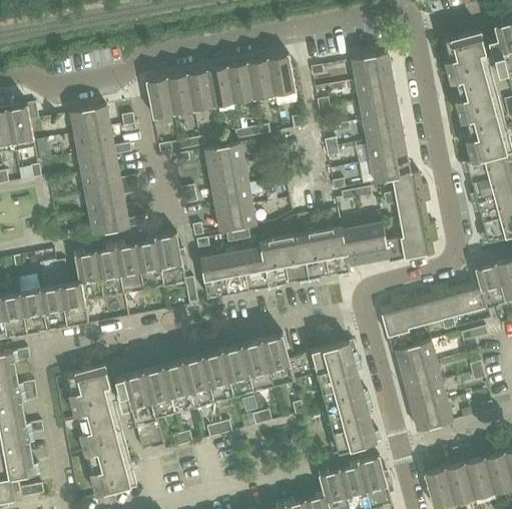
[(511,18),(493,24),(497,39),(488,42),(494,64),(495,63),(498,74),(506,73),(511,92),(511,91),(511,18)]
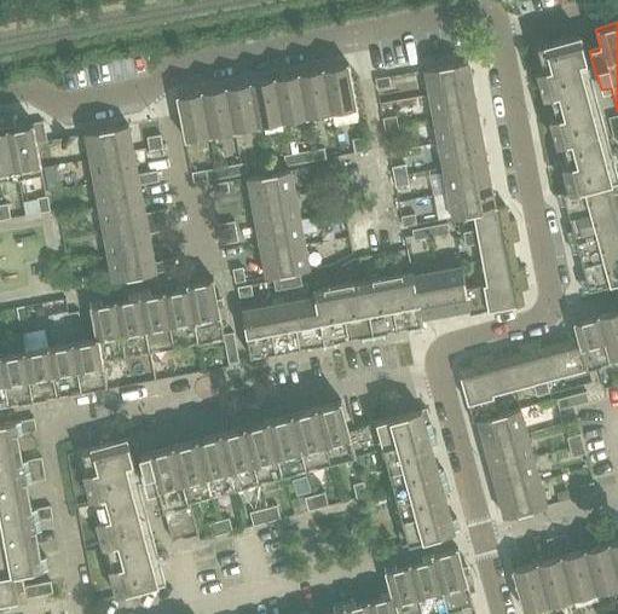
[(578,38),(531,51),(531,53),(544,50),(550,70),(536,74),(544,100),(556,97),(562,117),(549,122),(556,148),(570,144),(576,166),(562,169),(569,193),(556,196),(560,208),(565,207),(572,233),(567,235),(573,256),(577,255),(584,282),(581,283),(583,294),(617,284),(617,196),(613,180),(611,181),(578,65),(585,64),(578,38)]
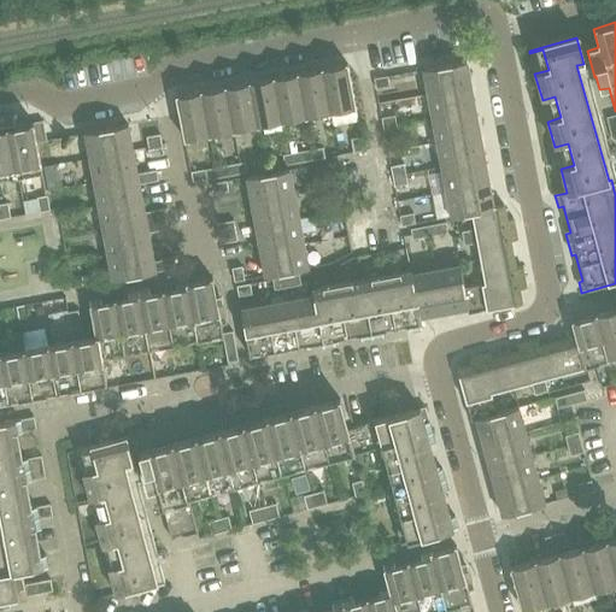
[(470,90),(465,65),(423,74),(427,98),(470,90)]
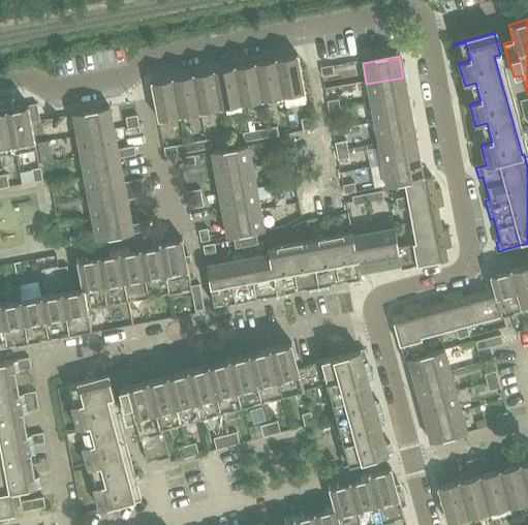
[(298,59),(277,62),(283,98),(305,95),(298,59)]
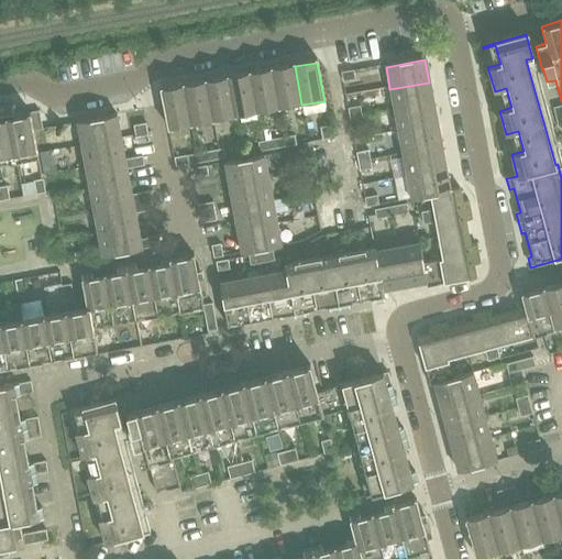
[(279,109),(301,105),(295,66),(273,70),(279,109)]
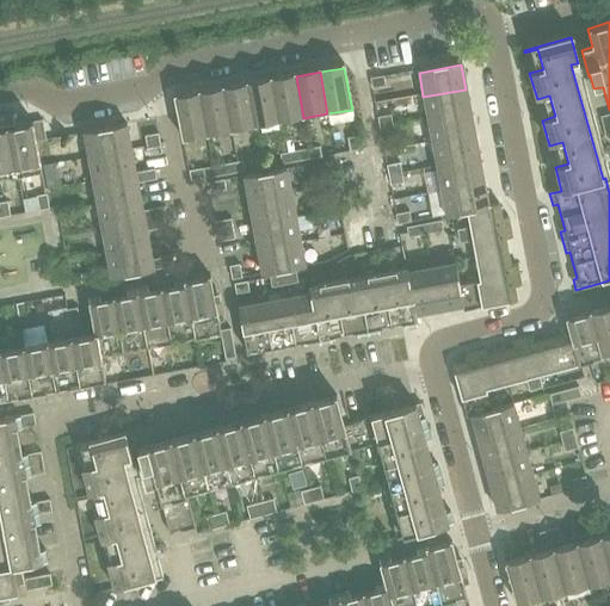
[(296,76),(271,81),(279,123),(303,118),(296,76)]
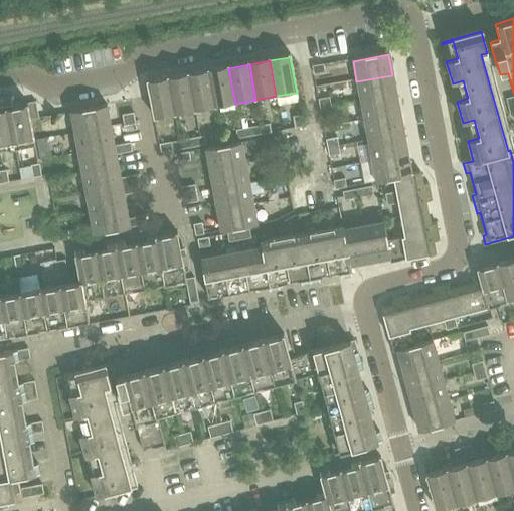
[(324,74),(323,66),(312,68),(313,76),(324,74)]
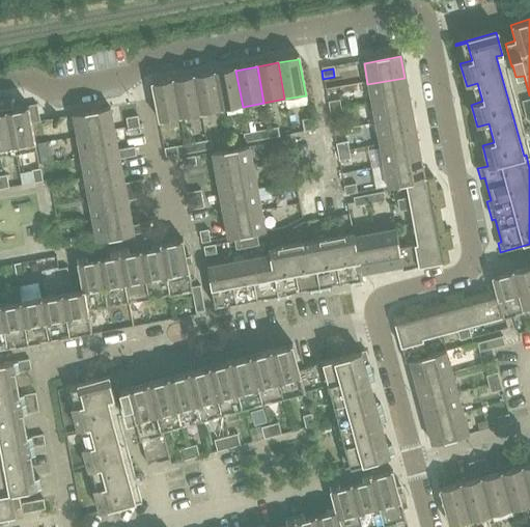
[(221,110),(243,107),(235,71),(215,74),(221,110)]
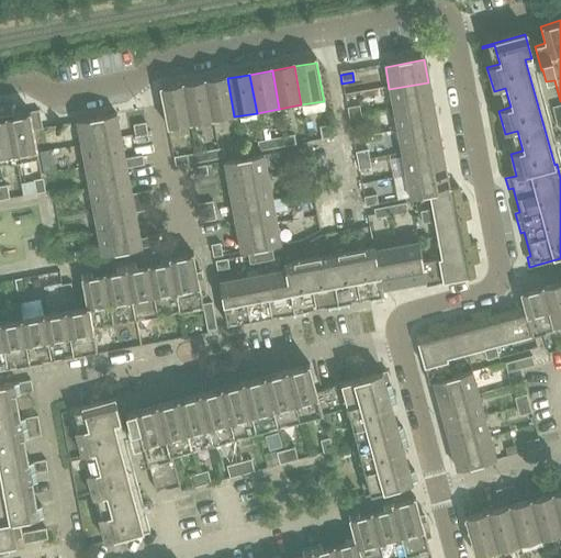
[(227,78),(205,82),(212,121),(234,116),(227,78)]
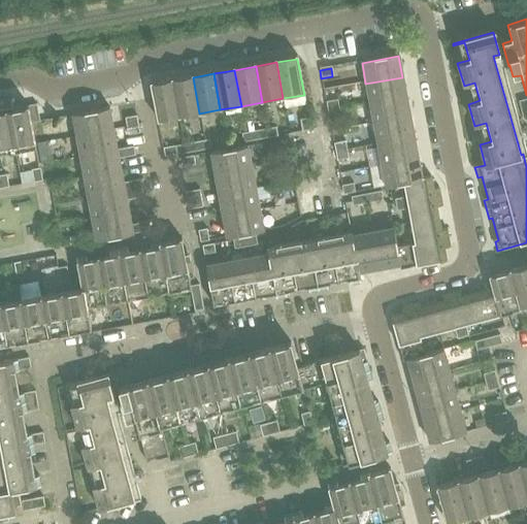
[(193,77),(171,82),(178,118),(199,113),(193,77)]
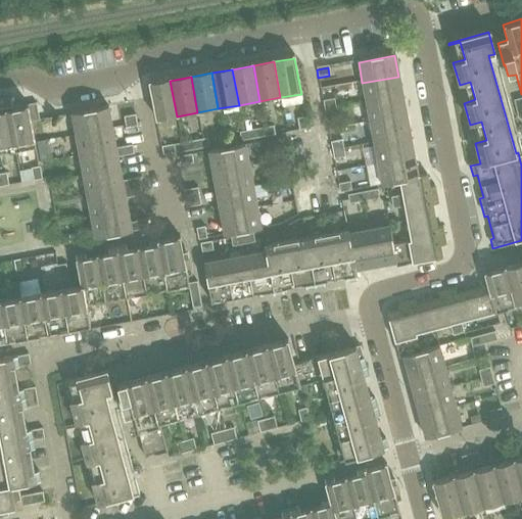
[(402,97),(398,77),(362,83),(366,103),(402,97)]
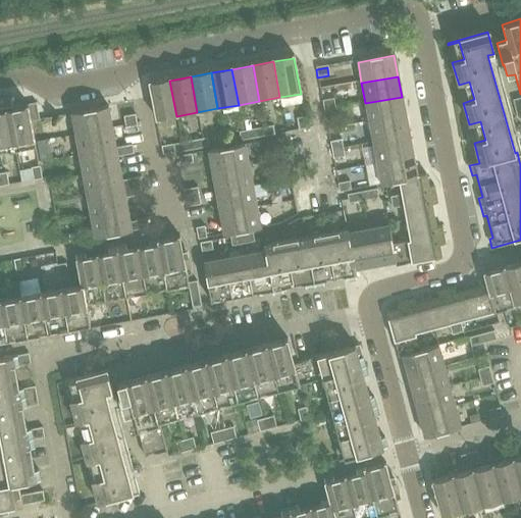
[(149,85),(156,119),(176,116),(169,81),(149,85)]
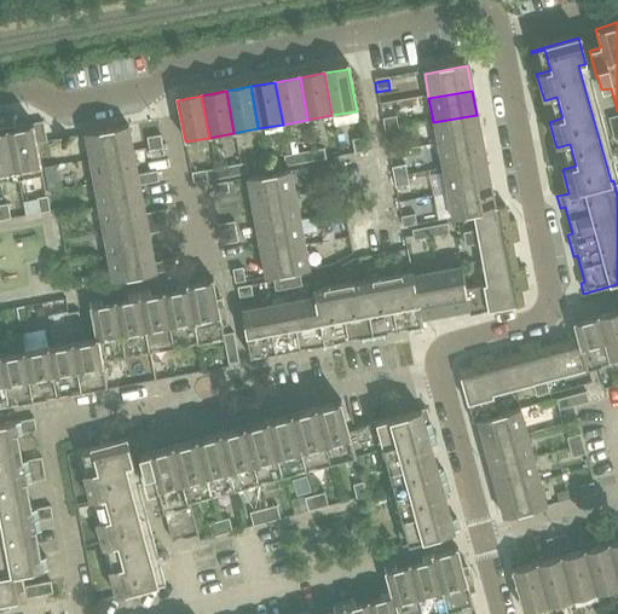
[(438,148),(481,139),(477,115),(433,122),(438,148)]
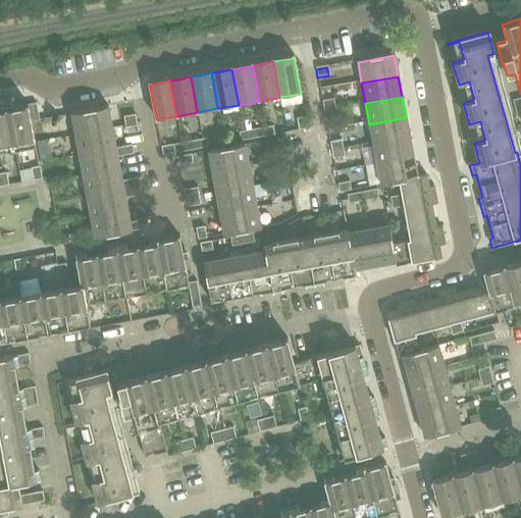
[(0,152),(35,146),(31,124),(39,122),(36,105),(12,109),(10,99),(0,101),(0,152)]
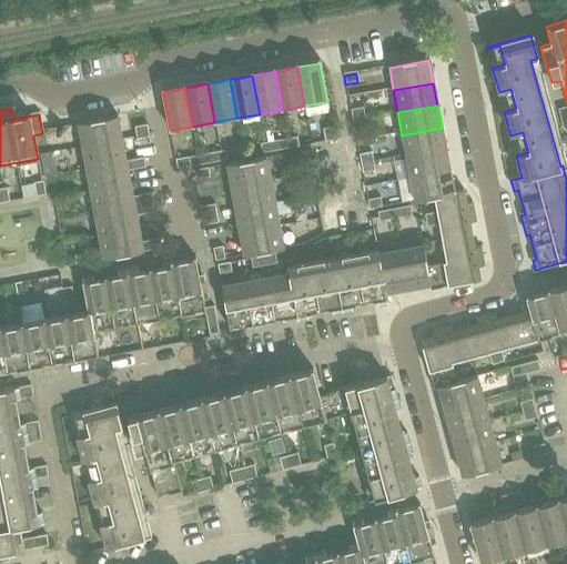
[(566,130),(566,108),(556,111),(563,132),(566,130)]
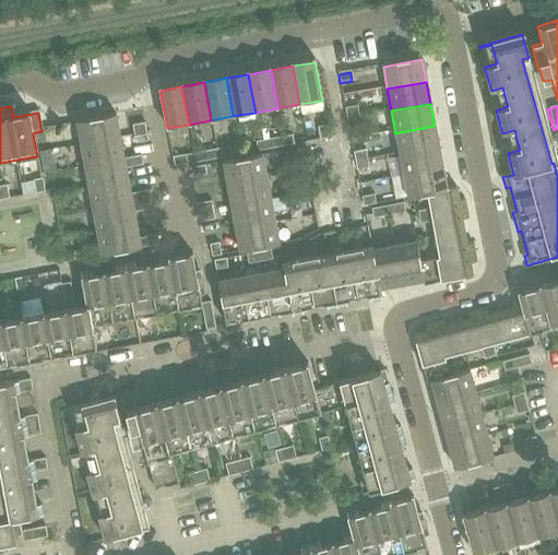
[(346,118),(358,116),(357,107),(344,109),(346,118)]
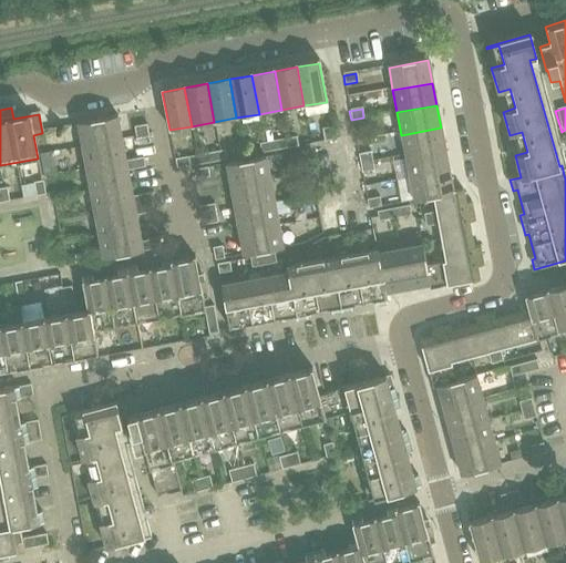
[(117,118),(79,125),(83,147),(122,140),(117,118)]
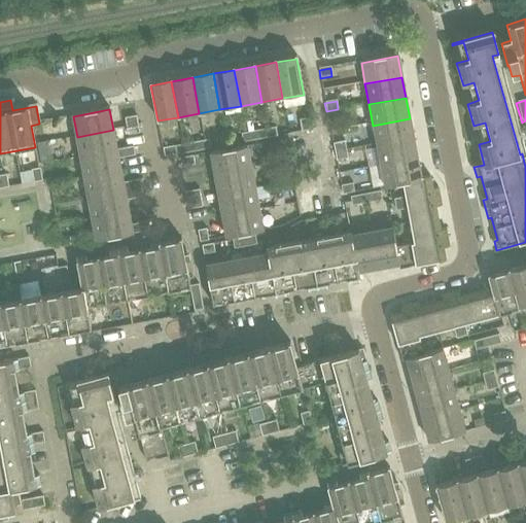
[(340,118),(338,109),(326,111),(327,120),(340,118)]
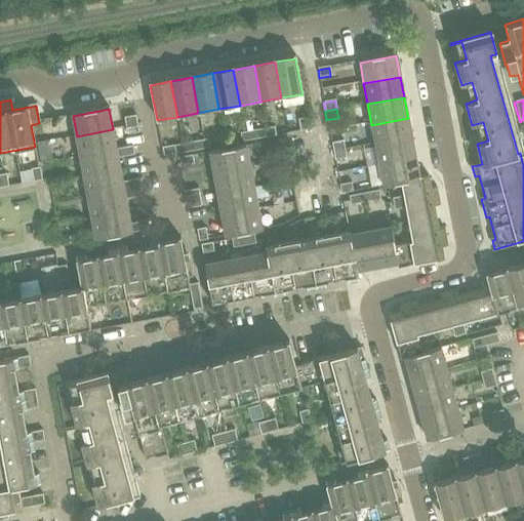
[(136,117),(125,119),(126,126),(137,124),(136,117)]
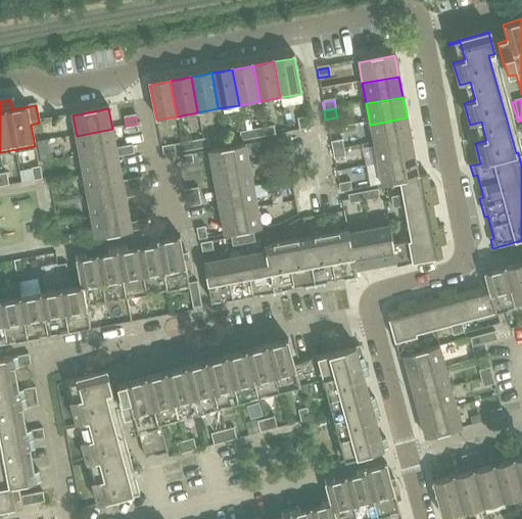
[(410,138),(407,118),(370,125),(373,145),(410,138)]
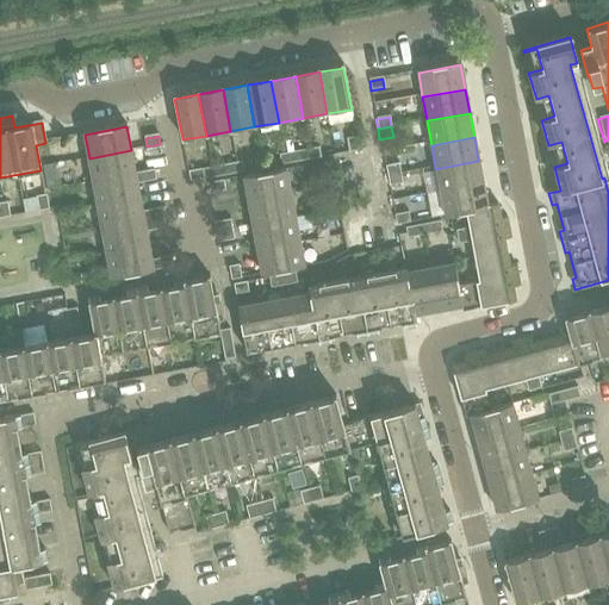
[(346,141),(349,154),(359,153),(356,138),(346,141)]
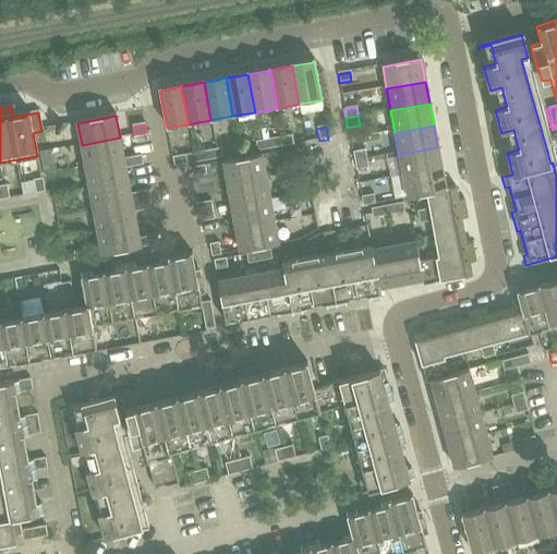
[(148,143),(146,132),(134,134),(136,145),(148,143)]
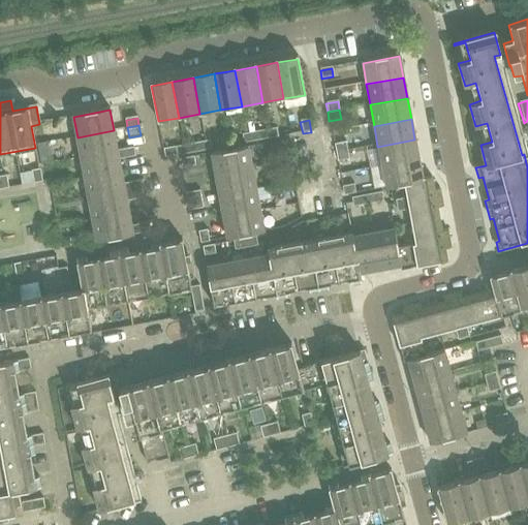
[(118,152),(114,130),(78,137),(81,159),(118,152)]
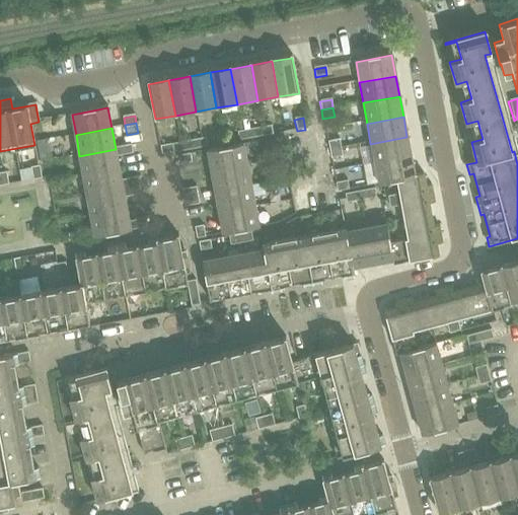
[(272,128),(261,130),(262,138),(273,136),(272,128)]
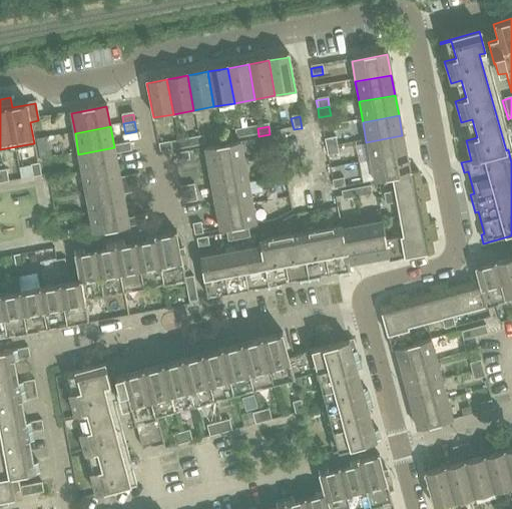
[(247,129),(246,130),(247,138),(259,136),(258,128),(247,129)]
